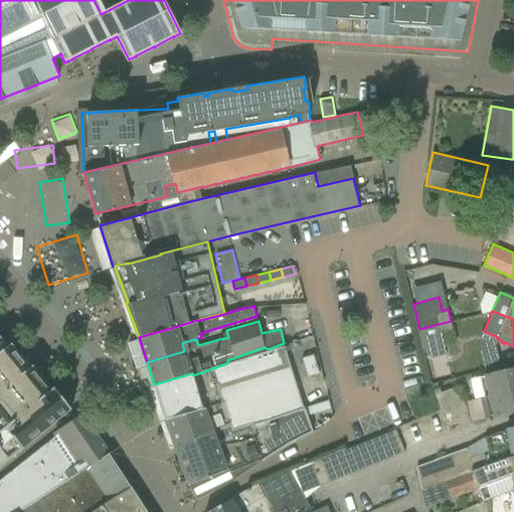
[(432,357),(447,353),(439,324),(419,329),(424,350),(432,356),(432,357)]
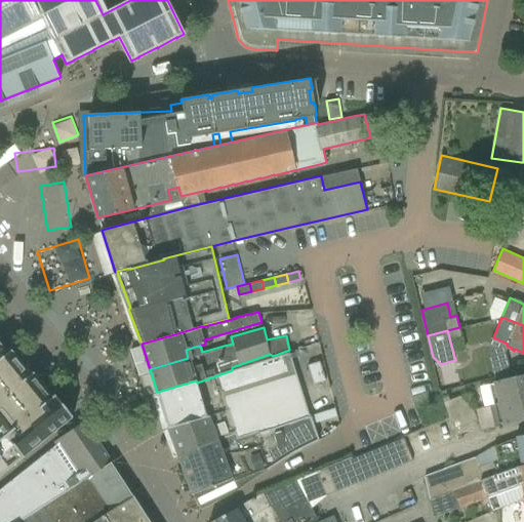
[(0,476),(73,416),(55,394),(53,396),(34,372),(35,372),(34,371),(31,373),(12,351),(13,350),(11,349),(8,352),(0,340),(0,476)]
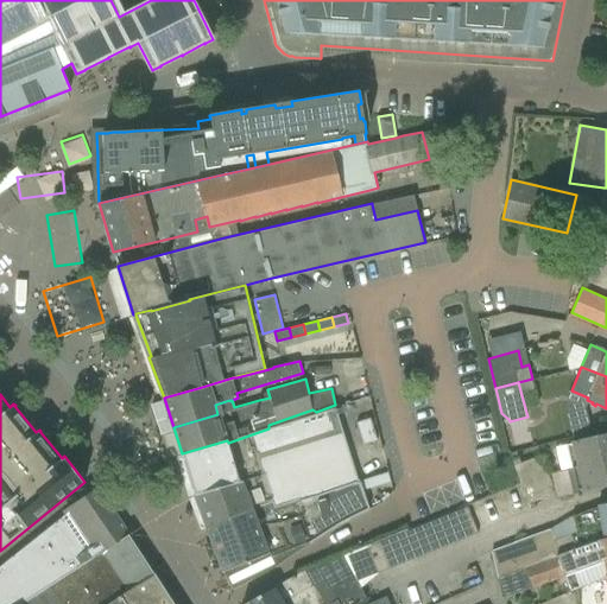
[(273,508),(290,502),(303,498),(317,494),(356,481),(348,452),(335,409),(270,430),(269,428),(228,443),(227,440),(182,453),(194,493),(206,525),(207,525),(271,502),(273,508)]
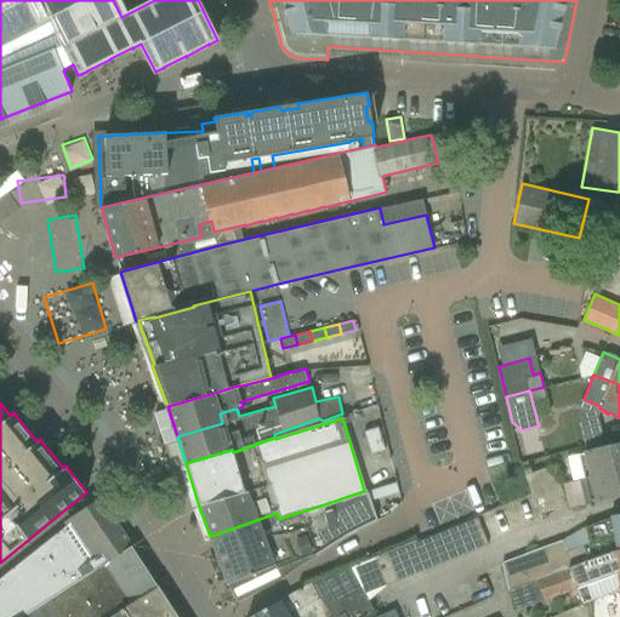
[(369,441),(382,438),(379,426),(365,429),(369,441)]
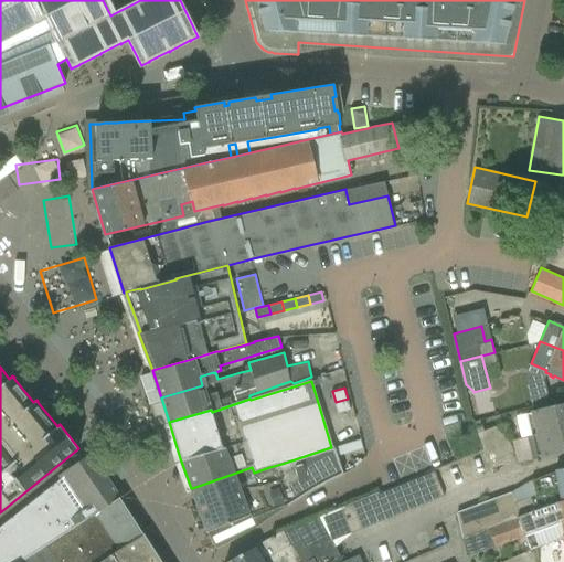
[(348,399),(336,402),(339,413),(351,409),(348,399)]
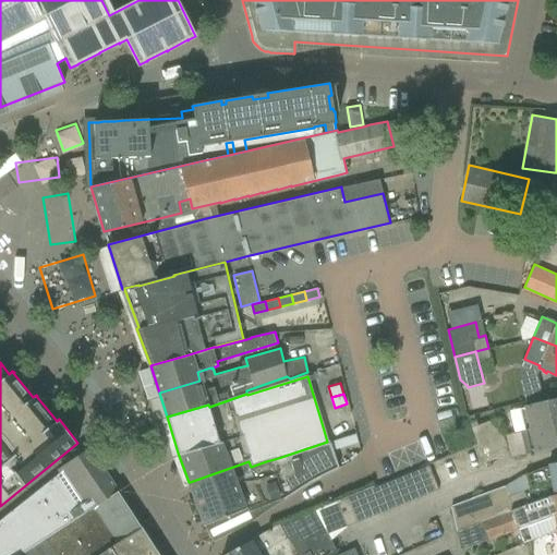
[(556,396),(524,405),(530,427),(556,421),(556,396)]
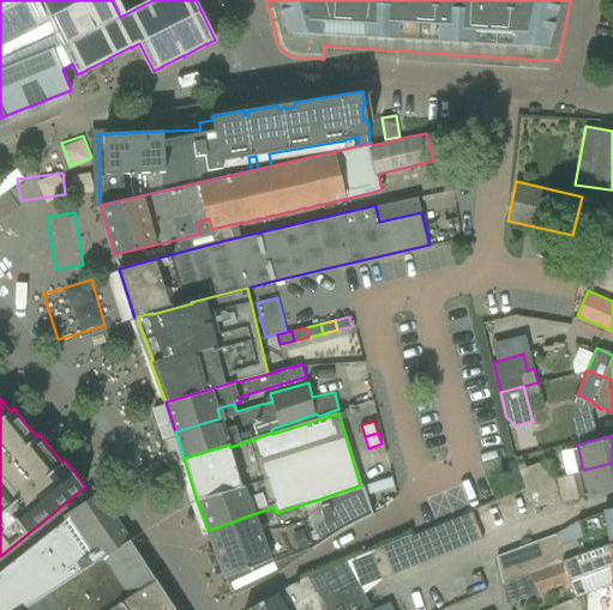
[(547,458),(533,463),(545,495),(559,489),(548,461),(547,458)]
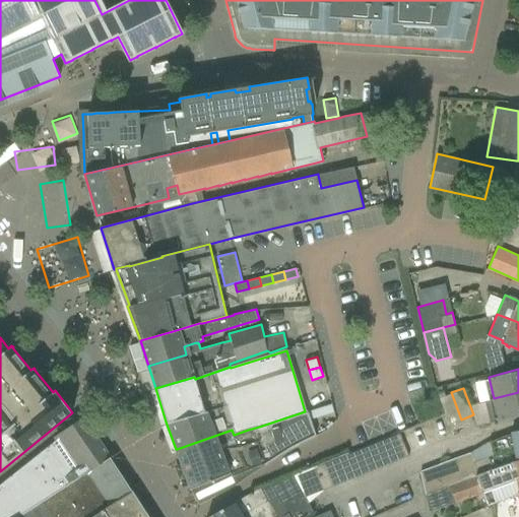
[(451,392),(439,397),(445,412),(449,424),(461,419),(451,392)]
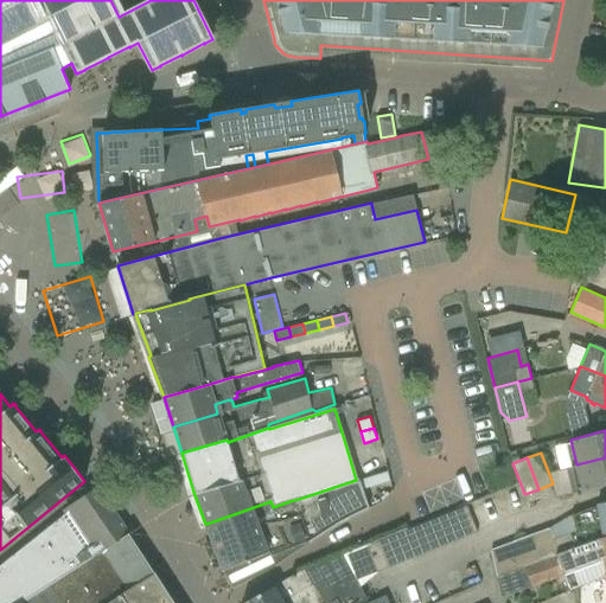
[(582,491),(605,483),(605,457),(576,464),(582,491)]
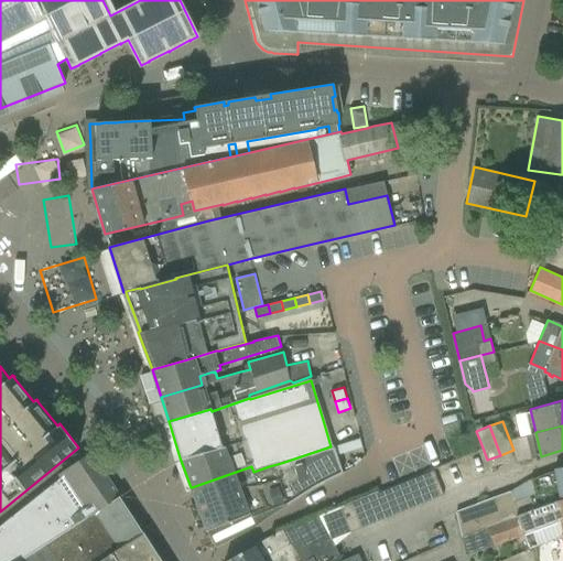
[(294,459),(281,463),(269,466),(253,472),(251,466),(192,487),(192,489),(205,527),(206,530),(207,530),(216,546),(249,530),(311,489),(310,485),(324,479),(325,481),(343,472),(335,448),(332,449),(331,446),(294,459)]
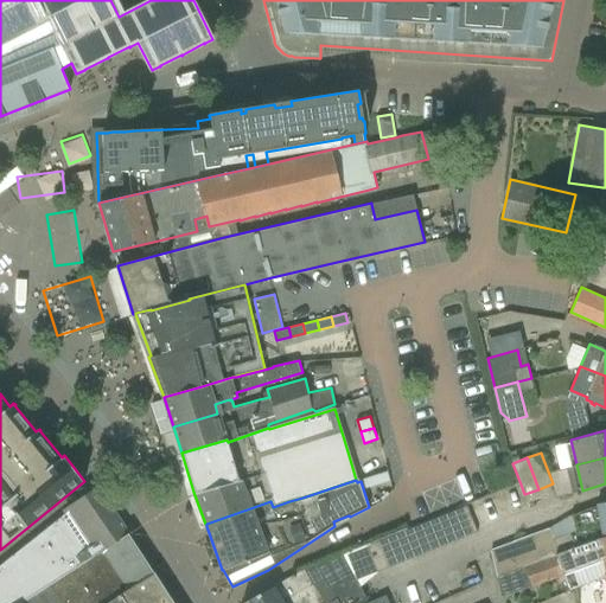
[(0,602),(17,602),(129,534),(129,533),(116,513),(96,486),(65,508),(67,511),(0,563),(0,602)]
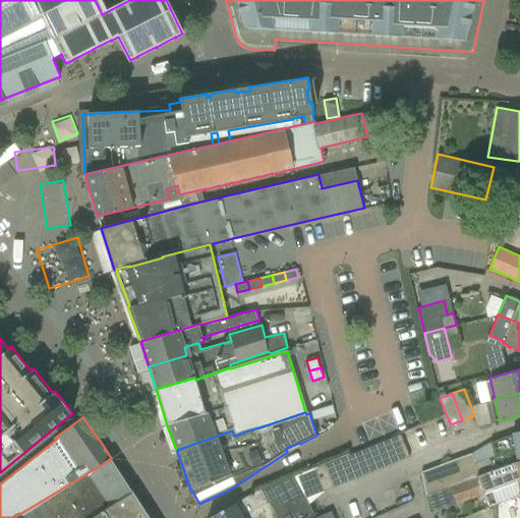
[(472,452),(420,471),(426,494),(450,485),(509,463),(519,461),(519,430),(489,442),(490,442),(472,452)]
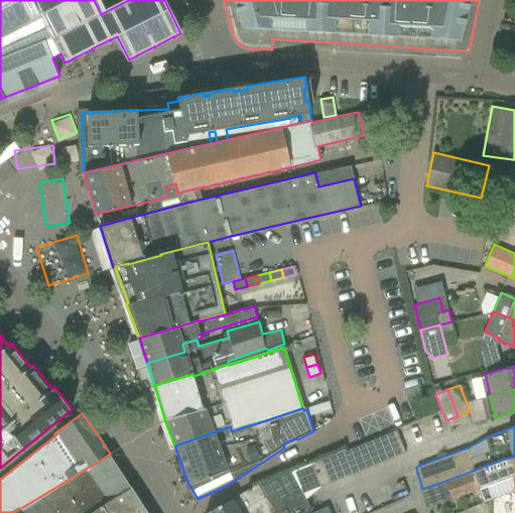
[(397,427),(385,432),(394,456),(406,451),(397,427)]
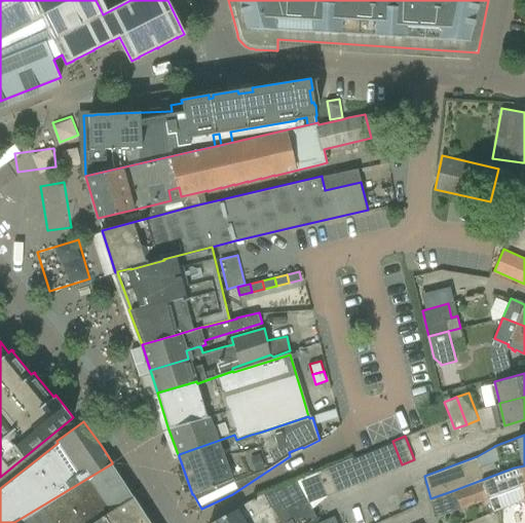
[(392,441),(382,445),(391,469),(402,464),(392,441)]
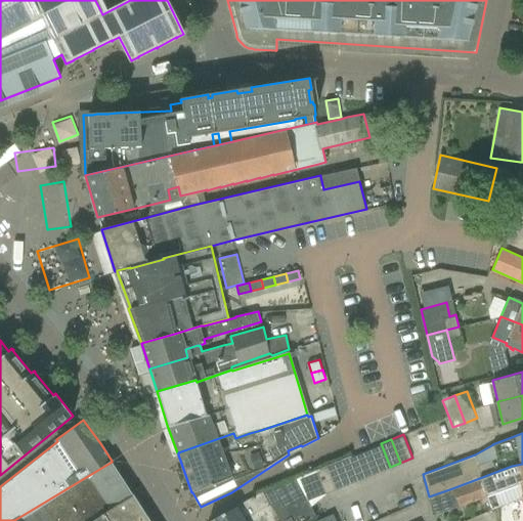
[(381,443),(369,448),(379,471),(390,467),(381,443)]
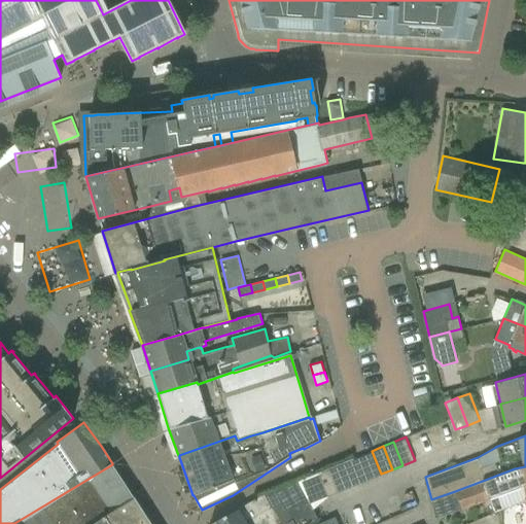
[(372,451),(361,455),(371,478),(381,474),(372,451)]
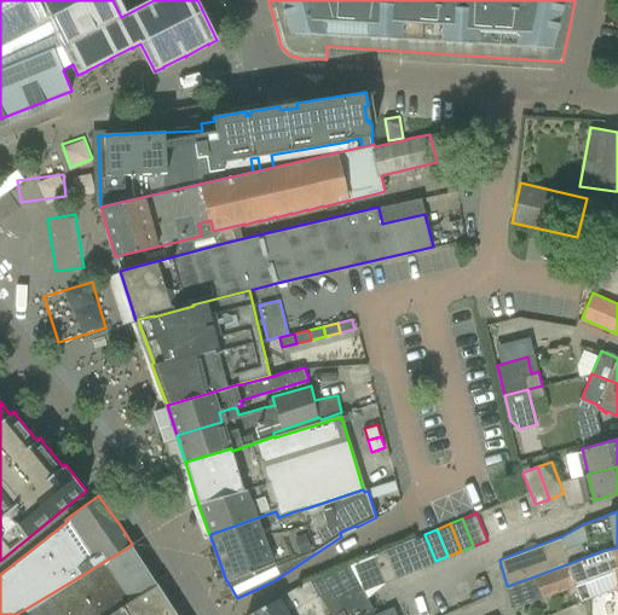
[(425,534),(411,539),(422,567),(435,561),(425,534)]
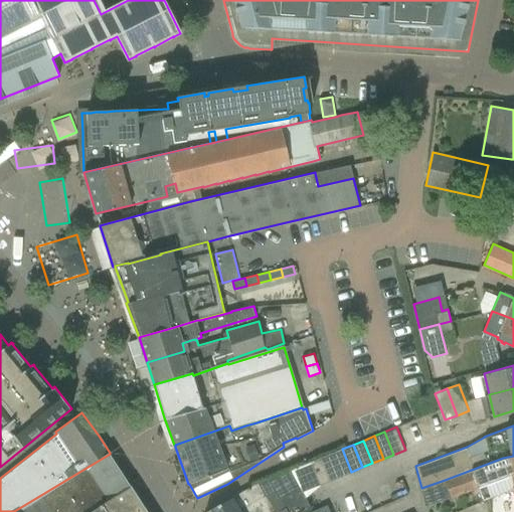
[(342,449),(331,454),(340,476),(351,472),(342,449)]
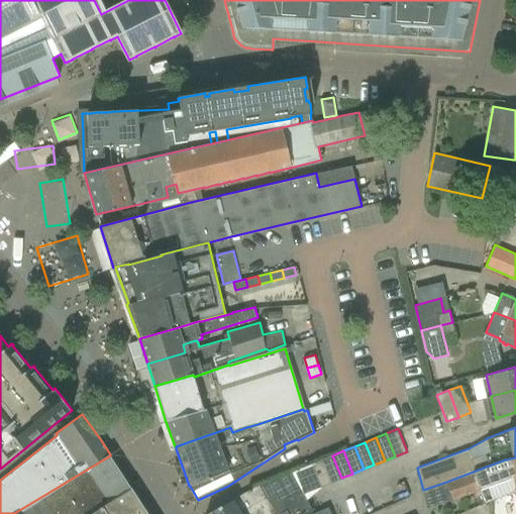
[(92,513),(131,488),(110,455),(14,513),(92,513)]
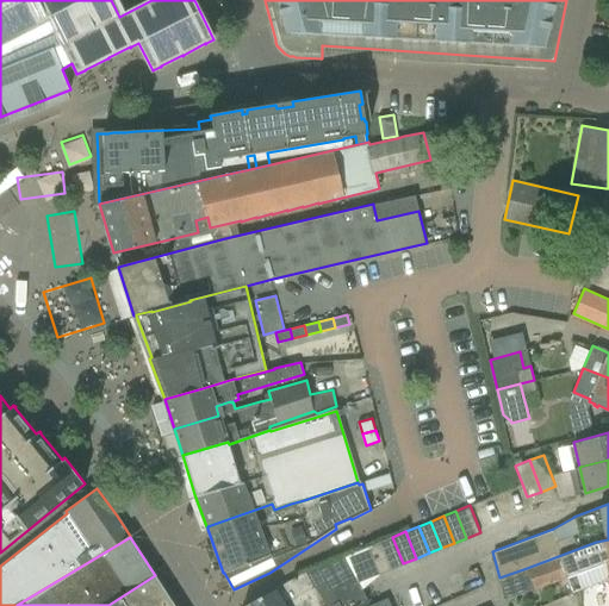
[(392,537),(380,542),(391,568),(403,563),(392,537)]
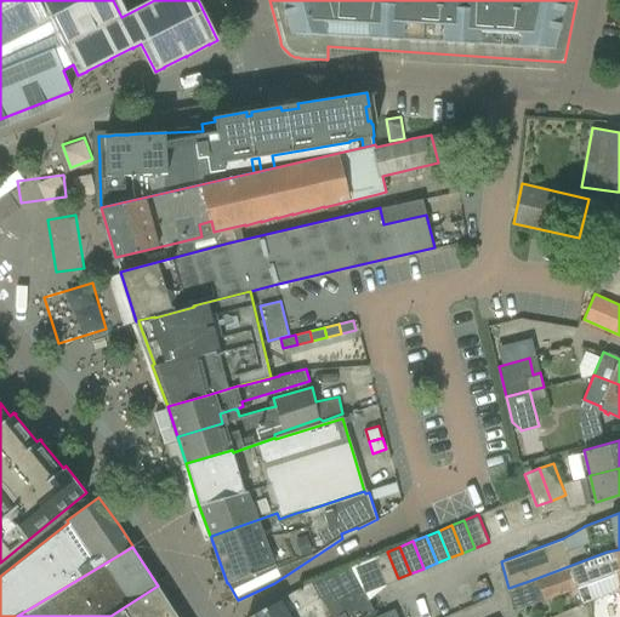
[(619,549),(607,552),(536,578),(544,598),(544,599),(576,587),(582,603),(590,600),(607,592),(613,589),(619,588),(619,549)]
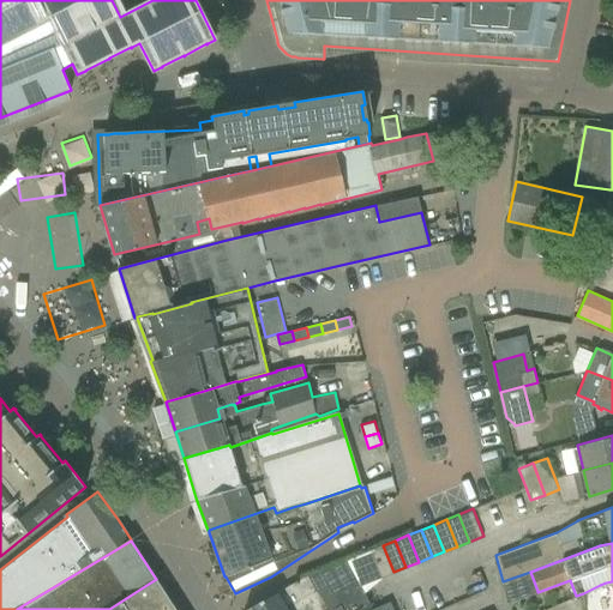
[(383,545),(370,550),(371,551),(382,578),(394,572),(383,545)]
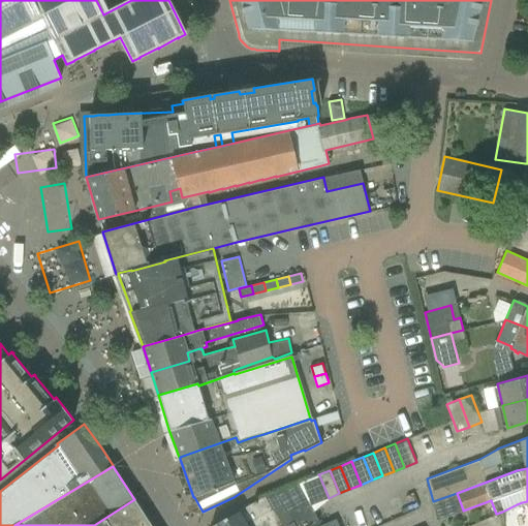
[(212,525),(308,525),(316,523),(315,521),(319,519),(314,509),(311,503),(329,498),(319,475),(318,474),(300,483),(266,495),(257,498),(257,499),(213,525),(212,525)]
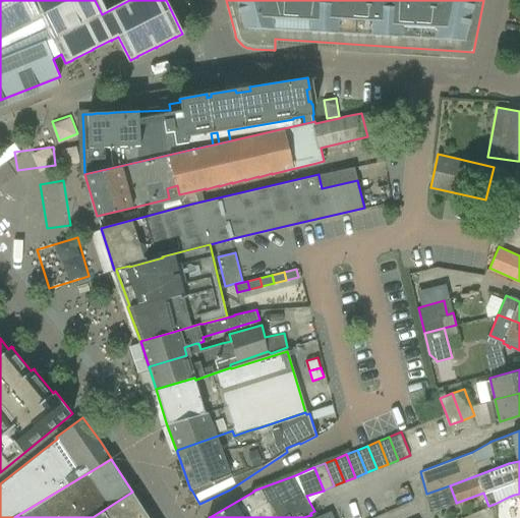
[(93,517),(150,517),(148,514),(137,498),(132,492),(93,517)]
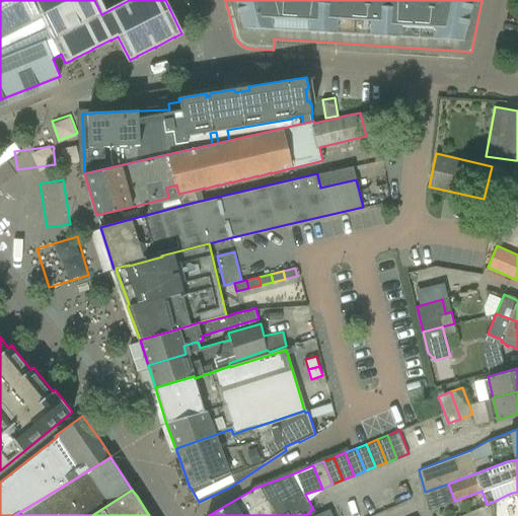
[(507,495),(493,502),(495,515),(517,515),(517,492),(512,493),(507,495)]
